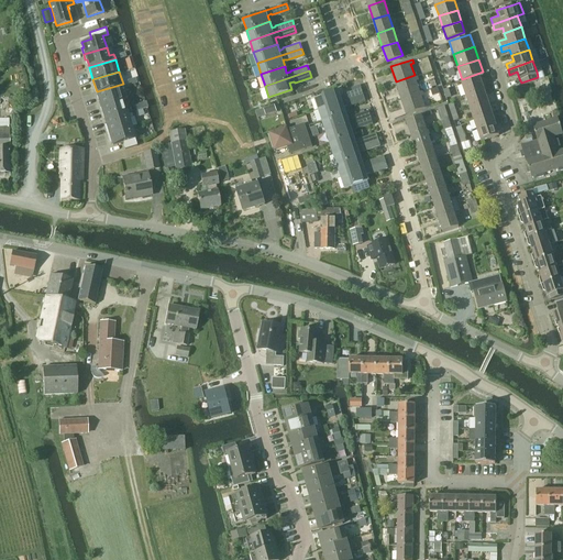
[(400,97),(419,90),(416,79),(418,78),(417,75),(415,75),(396,81),(400,97)]
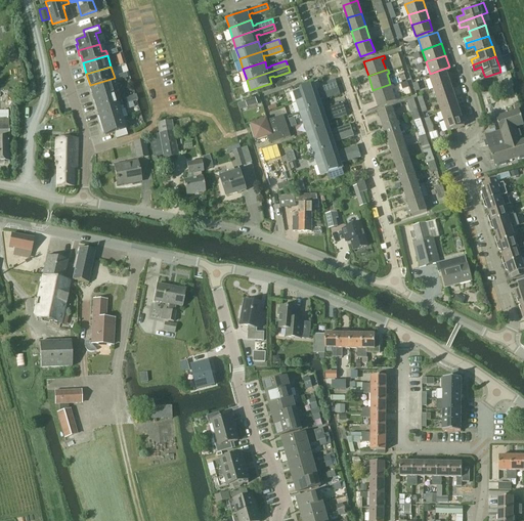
[(430,77),(433,87),(450,82),(446,71),(430,77)]
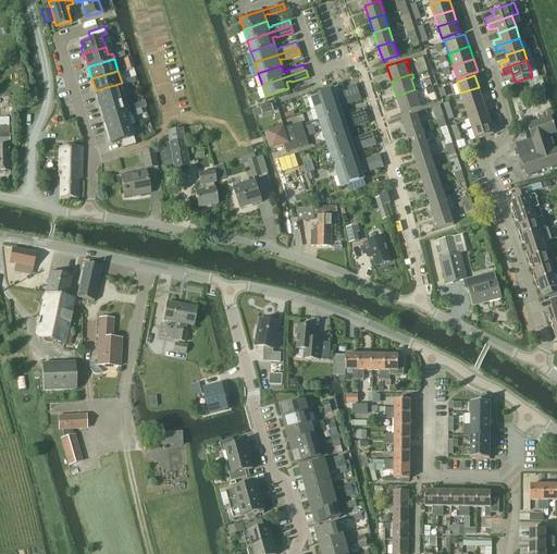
[(334,87),(311,95),(316,107),(359,91),(357,86),(356,82),(355,82),(347,85),(348,88),(341,91),(341,93),(336,94),(334,87)]
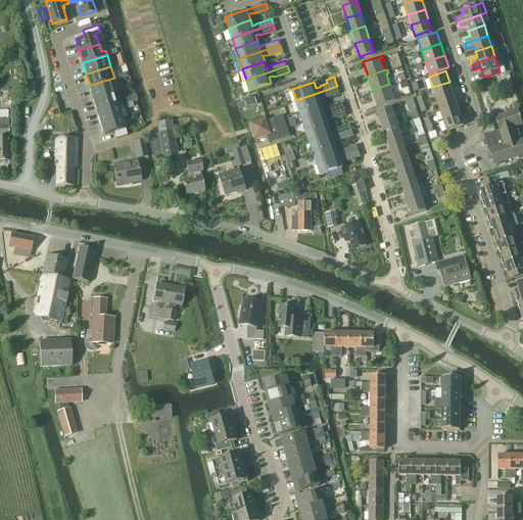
[(114,80),(90,87),(97,109),(122,101),(114,80)]
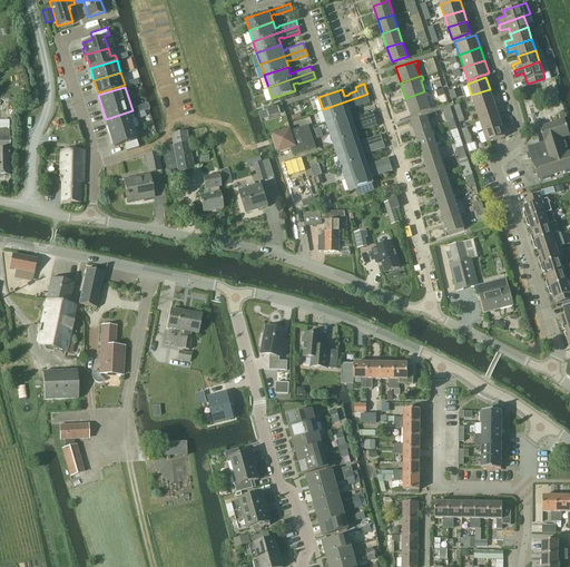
[(493,100),(490,89),(471,95),(475,106),(493,100)]
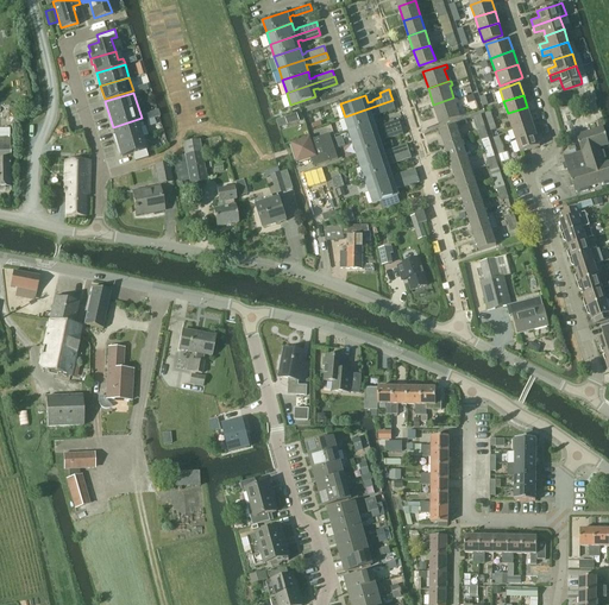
[(453,98),(433,105),(439,121),(459,114),(454,102),(458,101),(457,96),(453,98)]
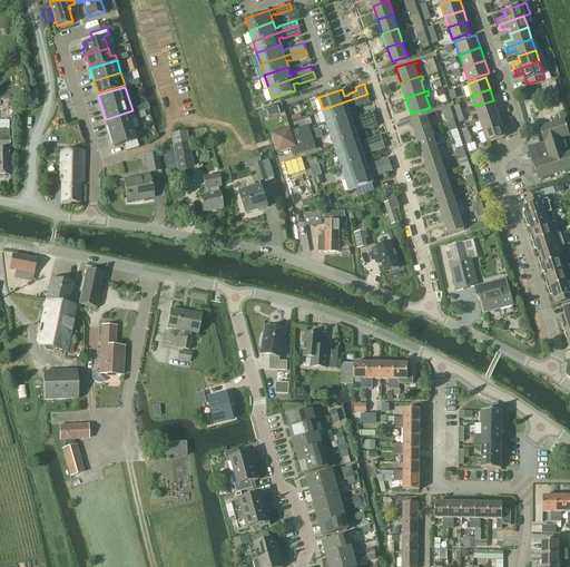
[(370,100),(367,94),(323,109),(326,120),(350,113),(347,106),(352,104),(352,106),(370,100)]
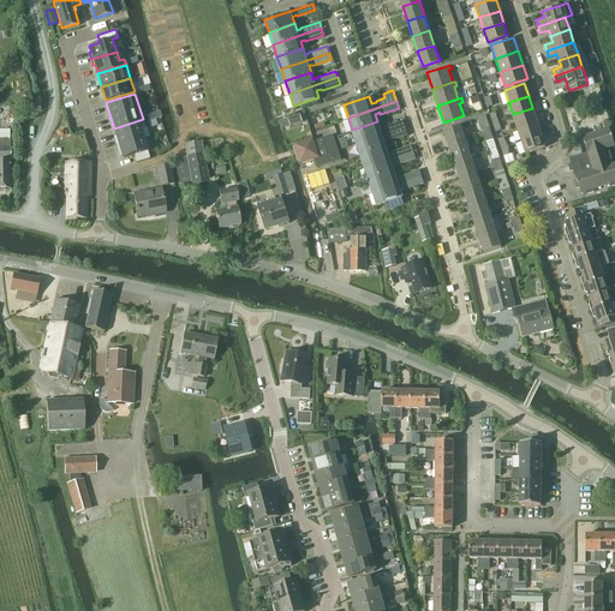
[(536,120),(532,108),(513,114),(517,126),(536,120)]
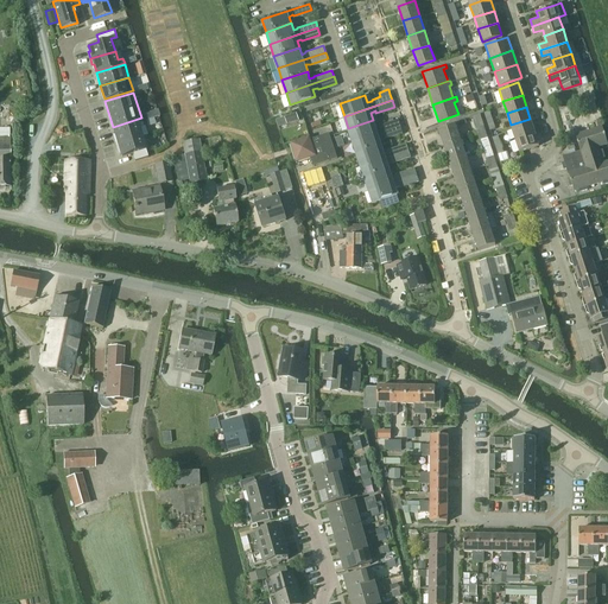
[(296,110),(284,115),(286,122),(299,118),(297,110),(296,110)]
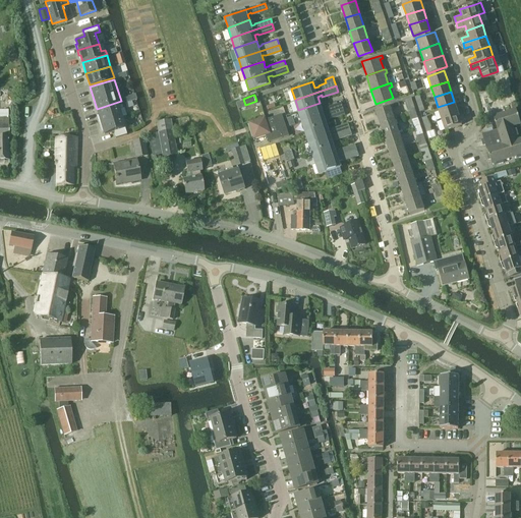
[(410,97),(404,99),(407,109),(414,107),(410,97)]
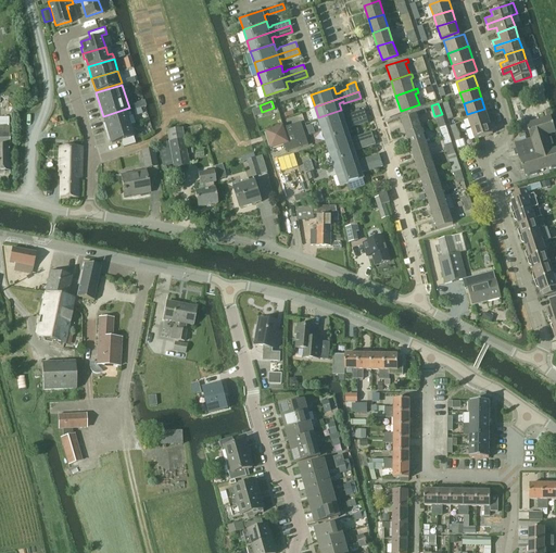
[(129,108),(103,116),(105,124),(104,124),(105,130),(128,123),(126,115),(131,113),(129,108)]
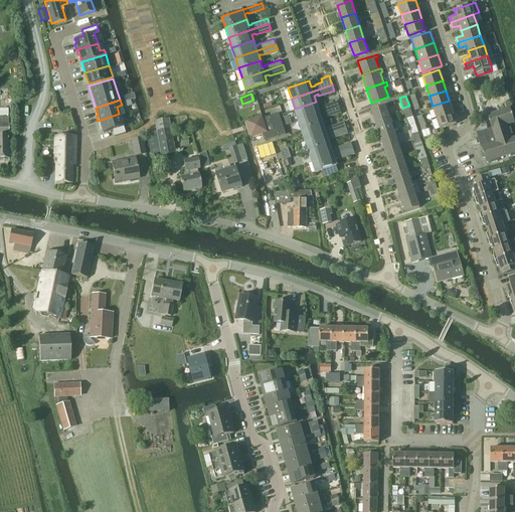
[(318,107),(316,102),(295,109),(298,119),(339,106),(337,100),(321,105),(322,106),(318,107)]
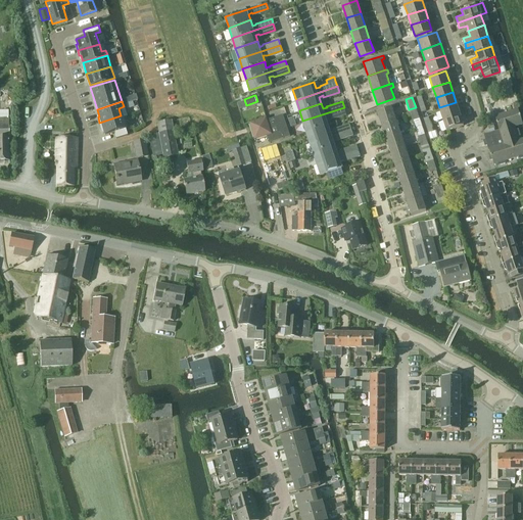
[(443,119),(460,112),(456,102),(439,107),(443,119)]
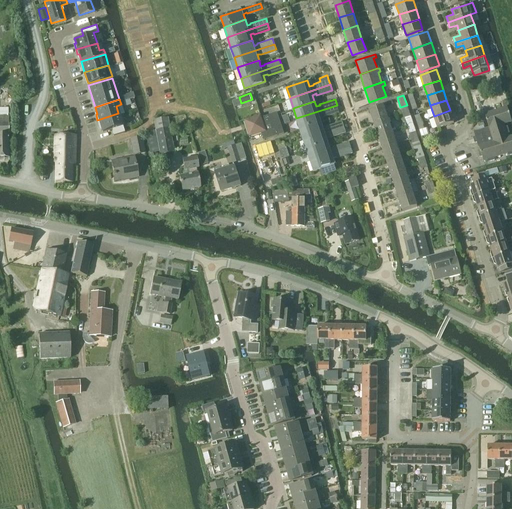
[(369,108),(373,121),(388,116),(383,104),(369,108)]
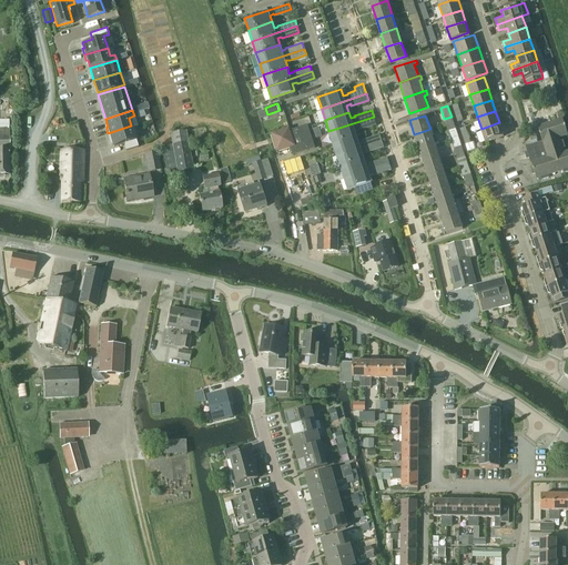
[(376,122),(374,117),(328,131),(333,142),(356,134),(354,128),(358,127),(358,128),(376,122)]
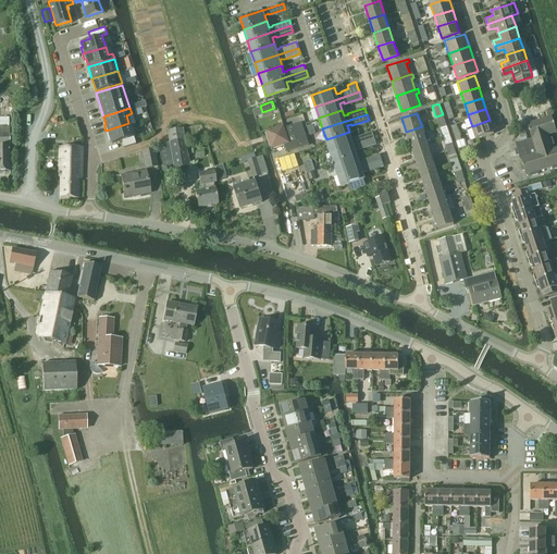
[(556,145),(553,147),(552,143),(554,143),(552,136),(549,136),(548,133),(556,130),(552,114),(528,122),(532,137),(516,142),(517,147),(515,148),(516,154),(519,152),(521,158),(522,158),(523,161),(520,162),(521,169),(524,168),(527,172),(530,171),(531,174),(537,172),(537,169),(552,164),(553,167),(556,165),(556,145)]
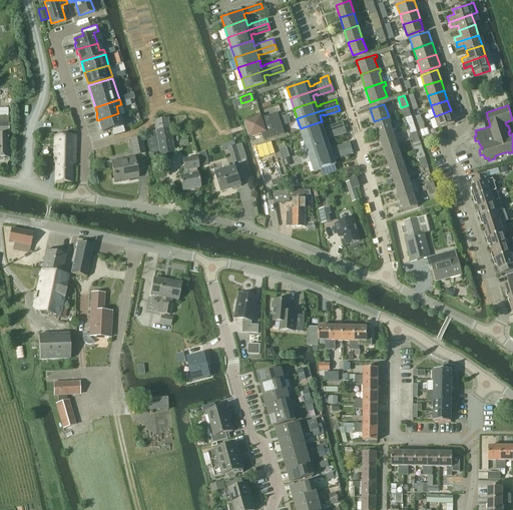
[(265,137),(284,131),(278,110),(262,115),(262,113),(243,118),(249,135),(263,131),(265,137)]
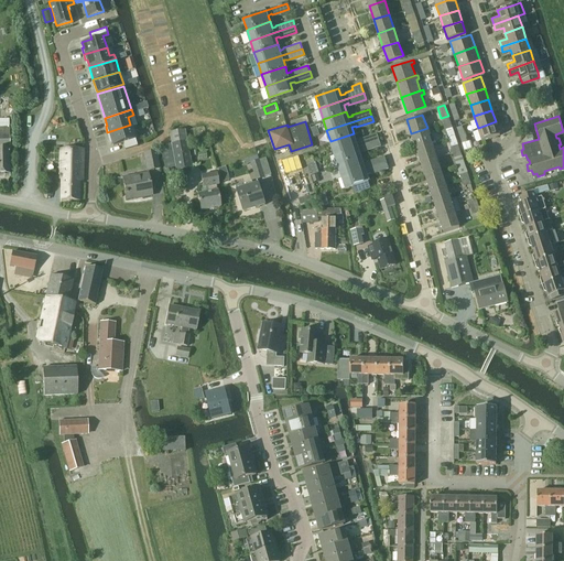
[(496,121),(478,128),(481,139),(499,133),(496,121)]
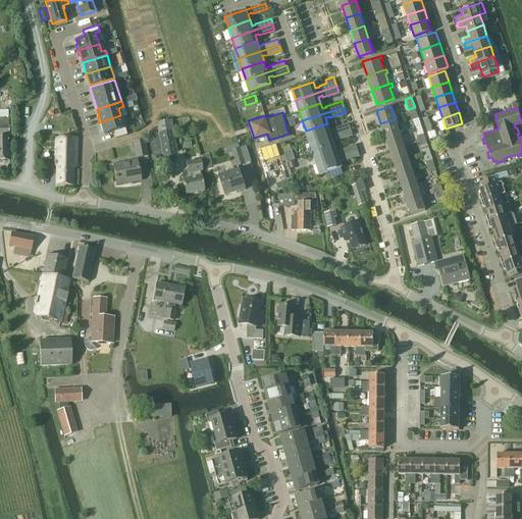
[(0,114),(0,134),(8,135),(8,114),(0,114)]
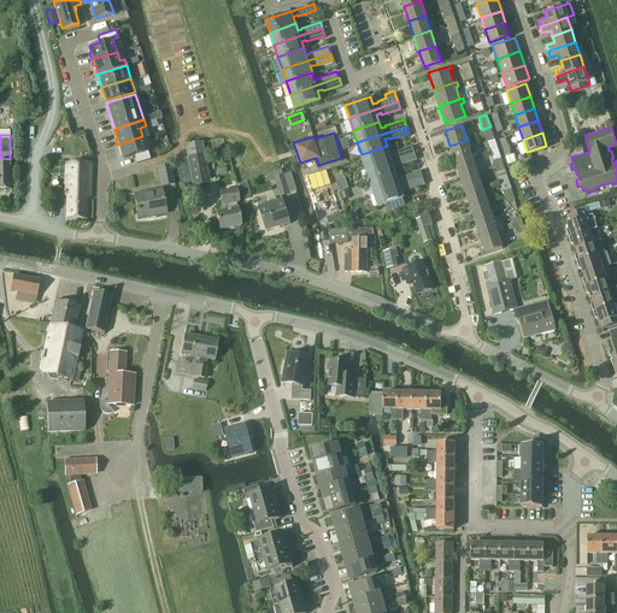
[(142,136),(117,145),(119,151),(122,151),(123,157),(135,153),(137,160),(150,157),(147,148),(146,149),(142,136)]
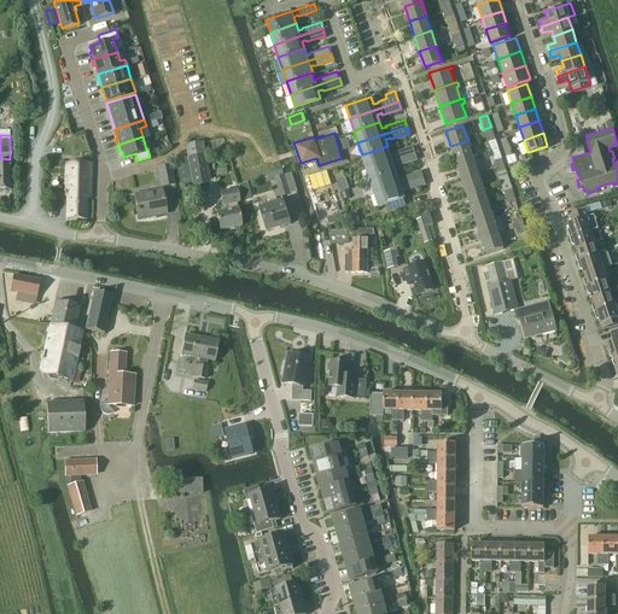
[(202,140),(185,144),(187,155),(204,151),(202,140)]
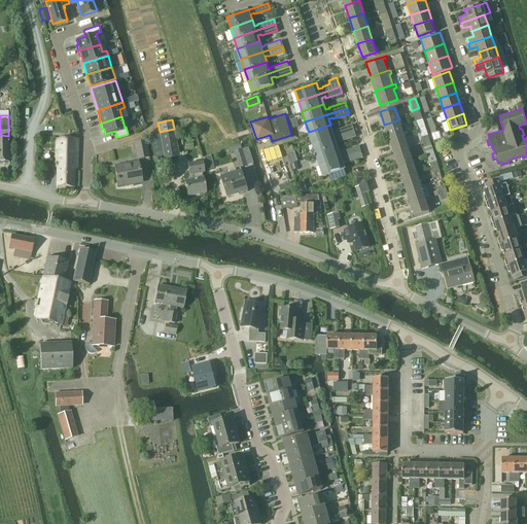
[(384,125),(388,138),(403,133),(399,119),(384,125)]
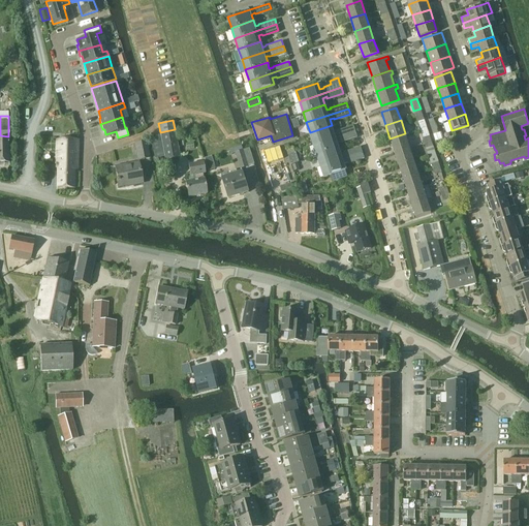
[(334,131),(332,125),(310,132),(313,143),(354,129),(353,124),(337,129),(337,130),(334,131)]
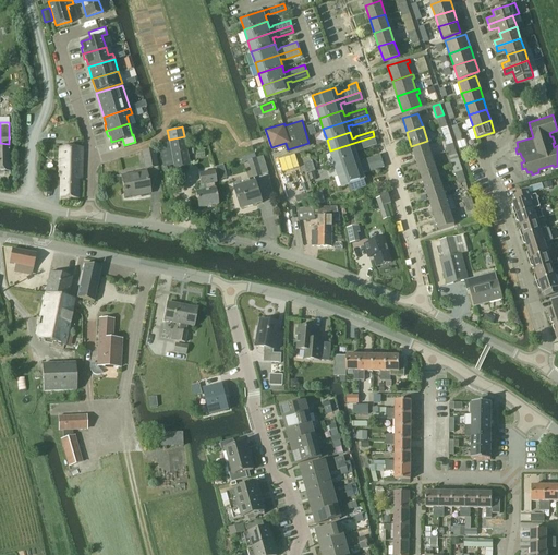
[(169,140),(158,142),(164,169),(170,168),(169,164),(173,163),(174,166),(190,163),(184,136),(169,140)]
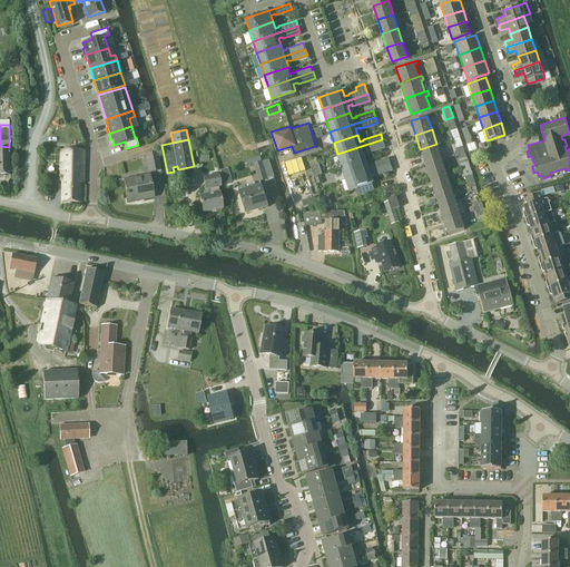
[(384,146),(382,139),(337,154),(342,166),(365,158),(363,152),(366,150),(367,152),(384,146)]
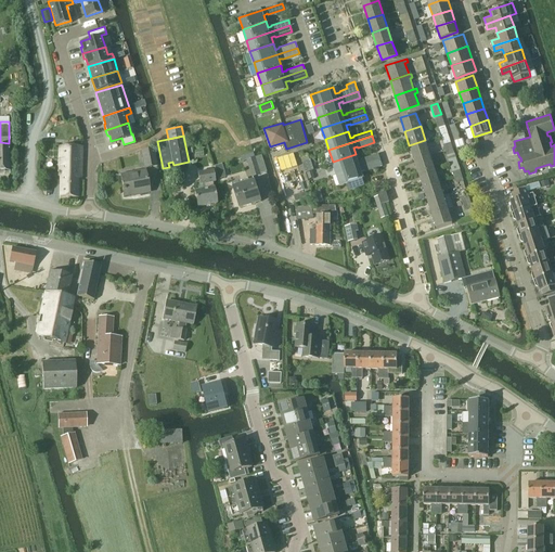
[(429,153),(425,140),(409,145),(414,158),(429,153)]
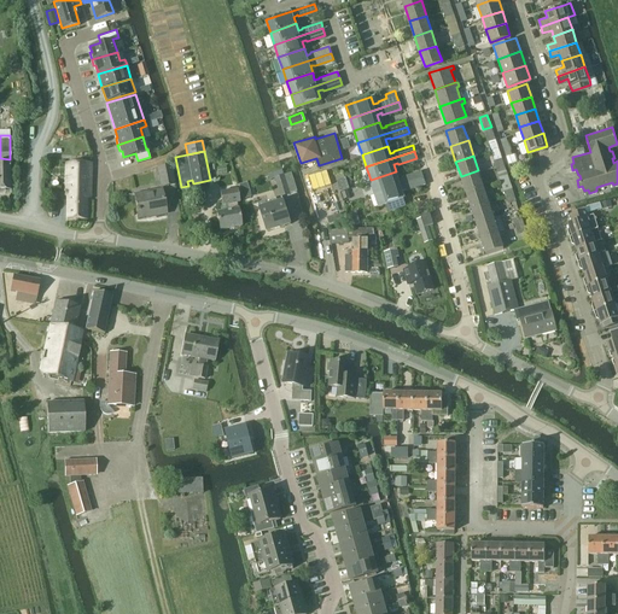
[(517,159),(509,162),(513,174),(514,174),(517,174),(520,171),(517,159)]
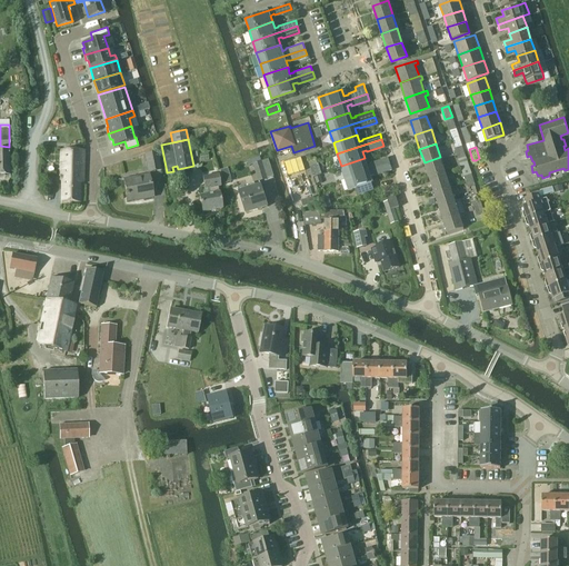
[(0,172),(9,172),(9,148),(0,148),(0,172)]
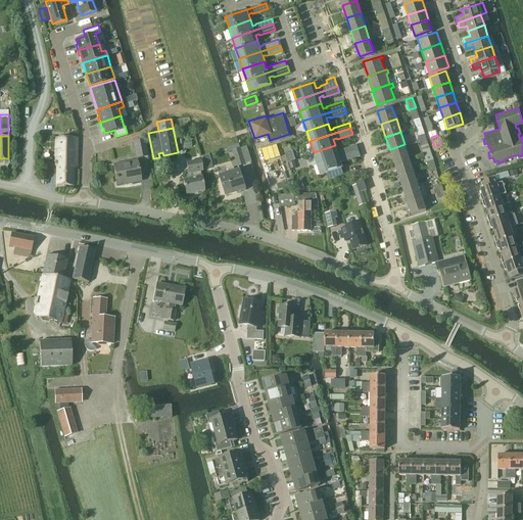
[(77,136),(55,136),(54,163),(56,163),(56,183),(73,183),(73,166),(77,166),(77,136)]
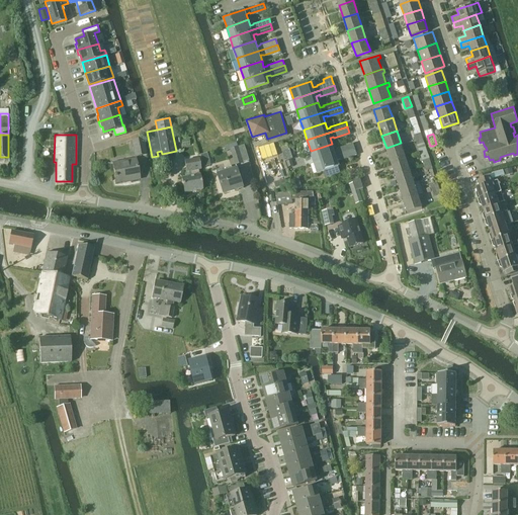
[(135,155),(146,153),(143,137),(132,140),(135,155)]
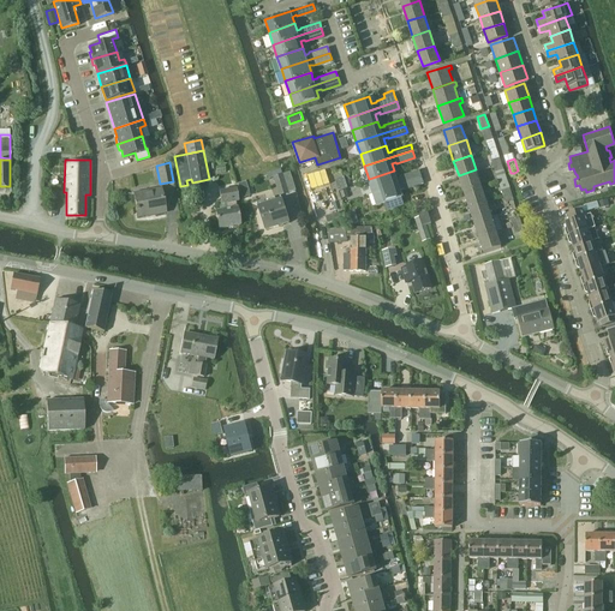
[(372,191),(421,174),(418,168),(400,174),(400,175),(396,177),(394,171),(369,179),(372,191)]
